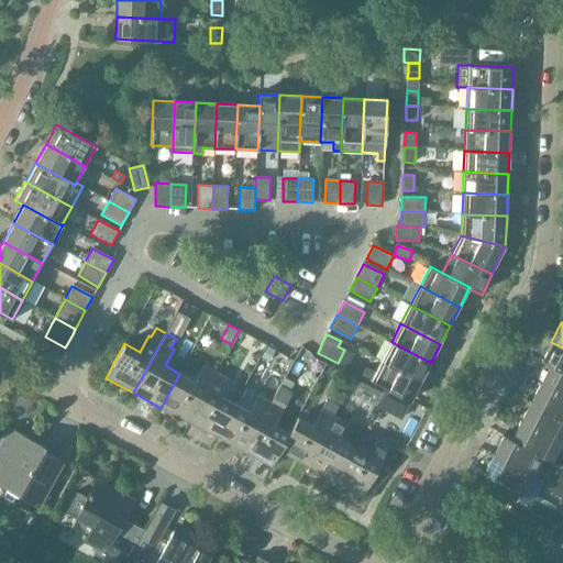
[(392,342),(382,361),(421,382),(431,363),(392,342)]
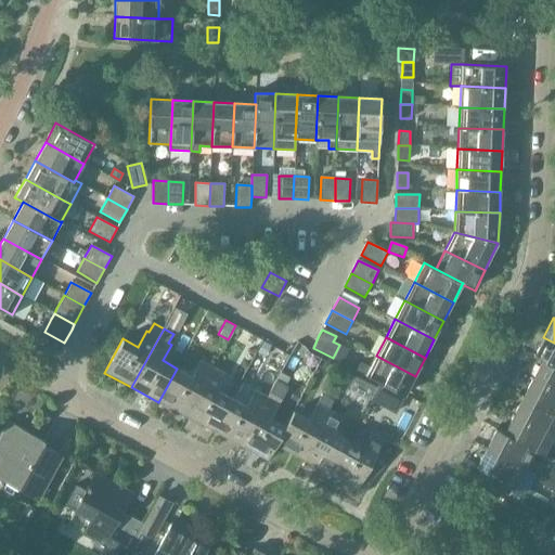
[(533,356),(540,359),(554,366),(554,343),(543,337),(533,356)]
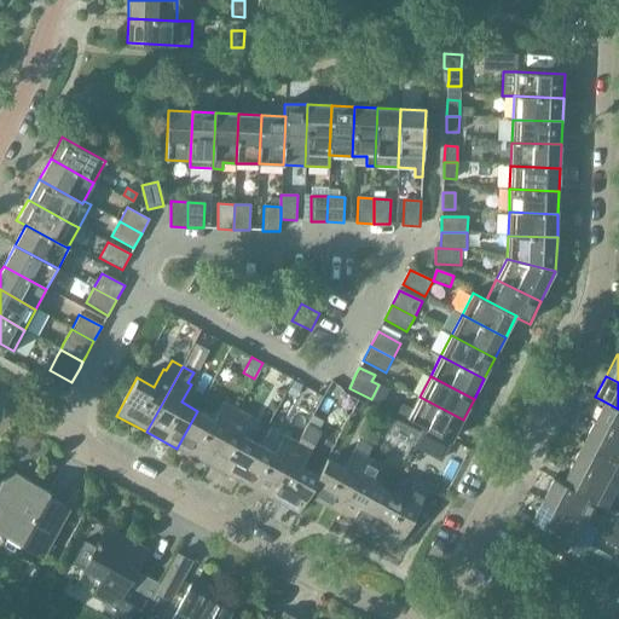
[(294,381),(288,393),(295,397),(302,386),(294,381)]
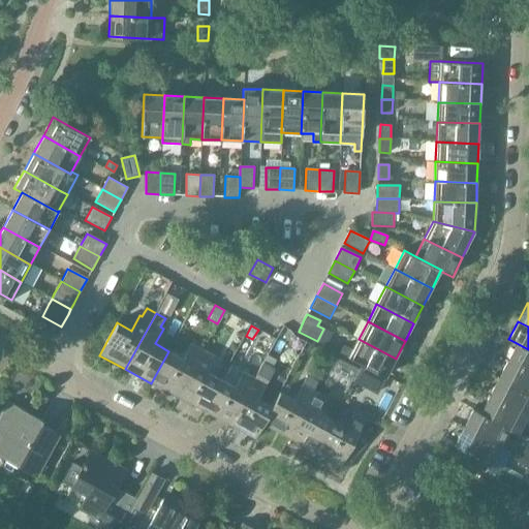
[(345,346),(341,353),(349,358),(386,376),(396,359),(359,339),(353,350),(345,346)]
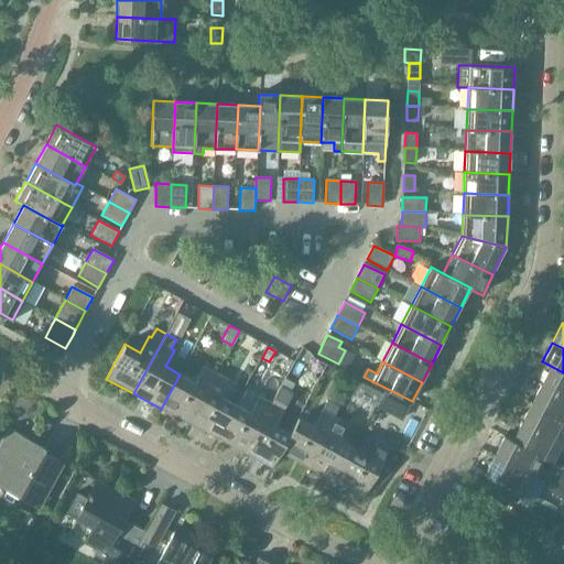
[(563,372),(549,365),(539,383),(563,396),(563,372)]
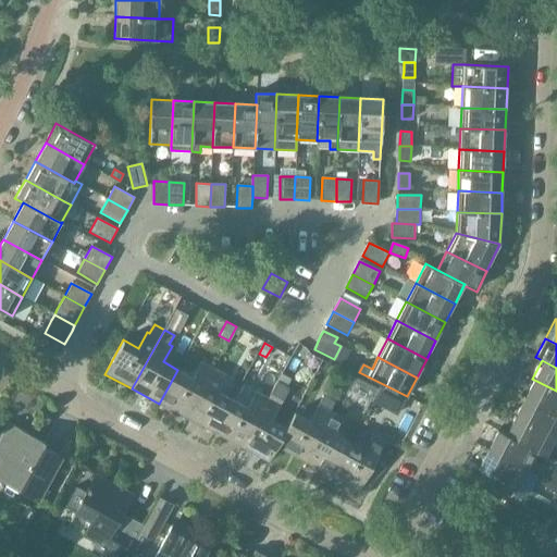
[(159,404),(186,418),(213,369),(200,361),(193,378),(177,370),(159,404)]
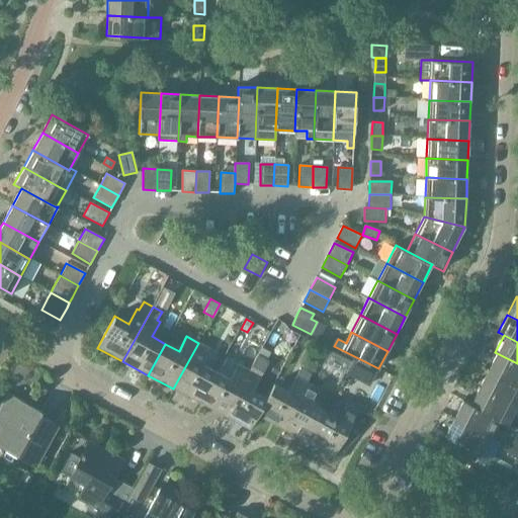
[(173,389),(198,403),(216,371),(202,364),(210,349),(198,343),(173,389)]
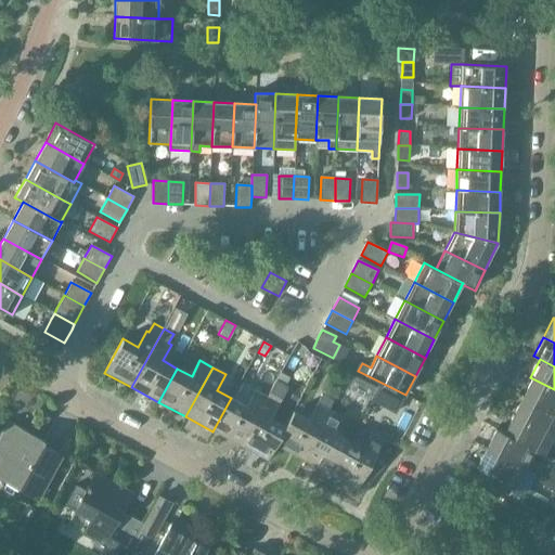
[(280,372),(275,382),(285,387),(291,377),(280,372)]
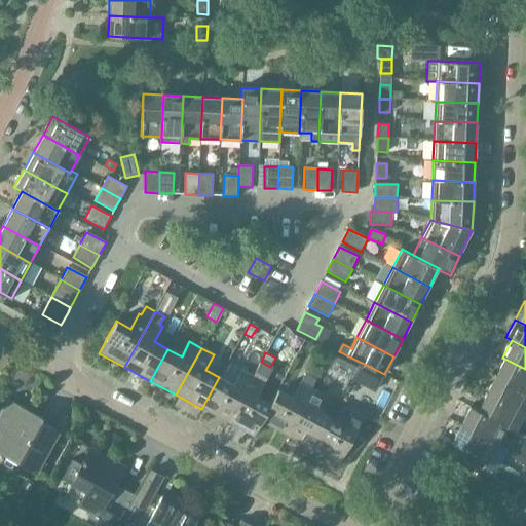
[(330,368),(351,379),(358,368),(336,355),(330,368)]
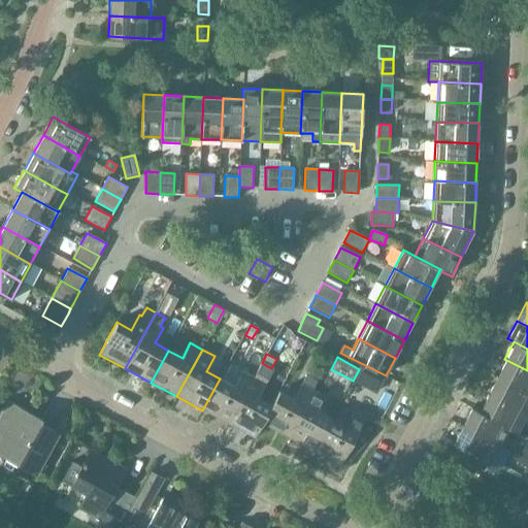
[(527,370),(504,359),(496,376),(527,393),(527,370)]
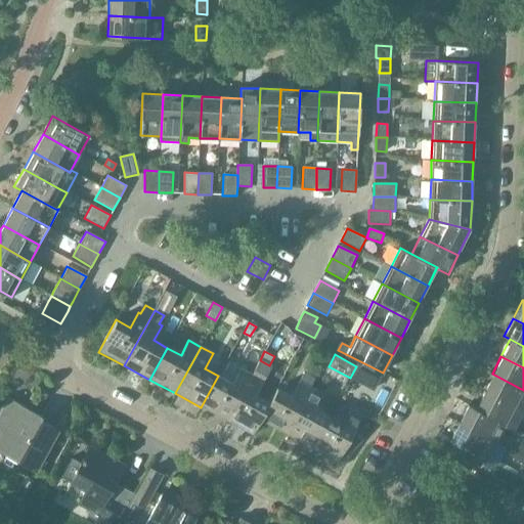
[(253,436),(261,421),(270,403),(269,403),(256,396),(272,366),(269,365),(260,360),(252,375),(226,422),(253,436)]
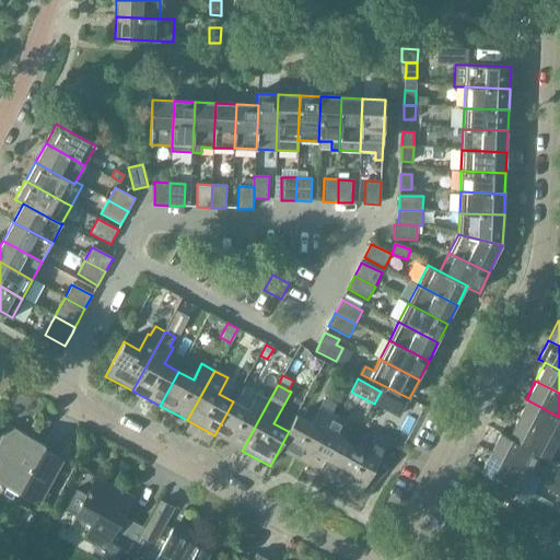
[(385,387),(377,401),(397,411),(404,398),(385,387)]
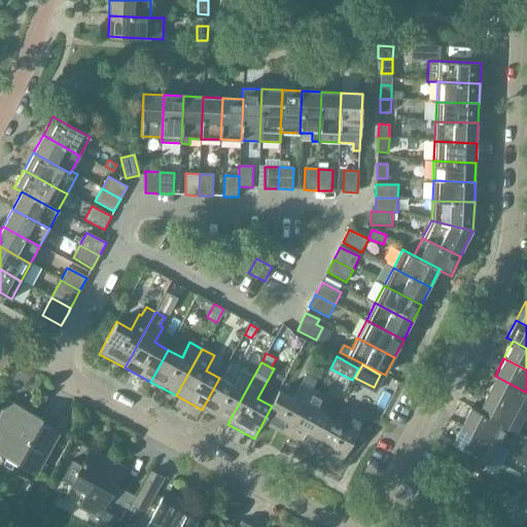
[(202,410),(227,424),(253,377),(242,370),(234,385),(219,378),(202,410)]
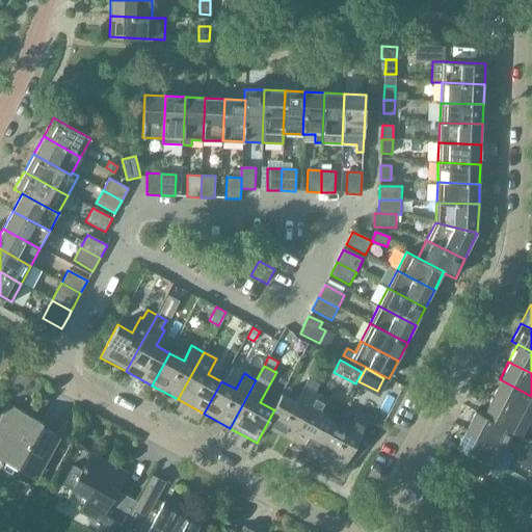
[(531,396),(500,379),(490,397),(530,418),(531,413),(531,396)]
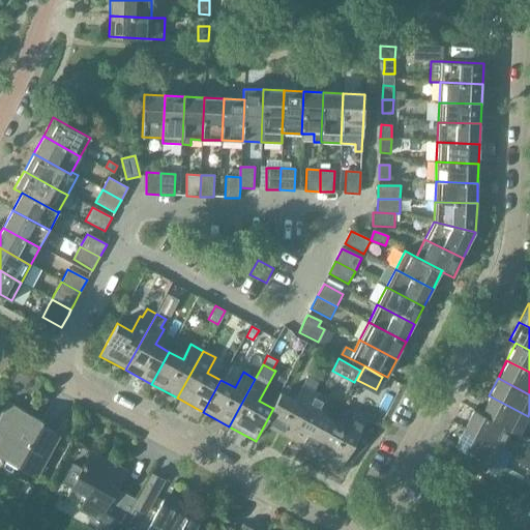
[(264,425),(289,439),(315,392),(303,385),(295,401),(280,392),(272,408),(273,408),(264,425)]
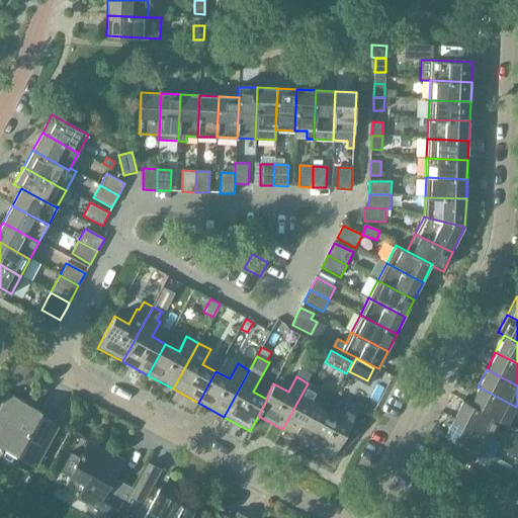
[(282,429),(308,443),(325,412),(312,404),(320,390),(308,383),(282,429)]
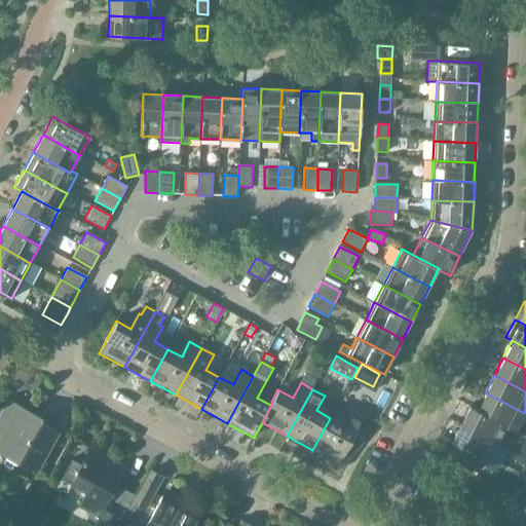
[(485,392),(476,409),(508,426),(506,427),(514,431),(514,430),(524,413),(485,392)]
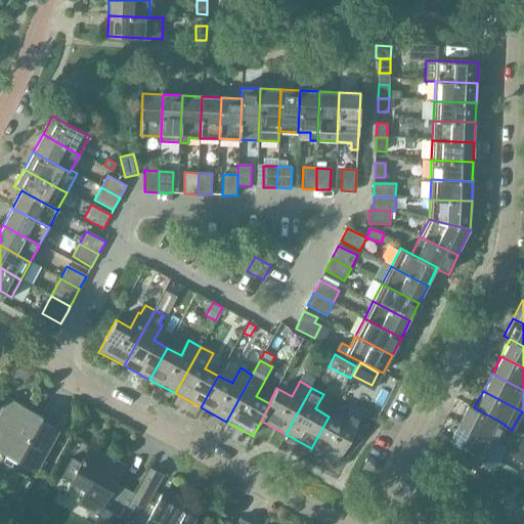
[(5,397),(0,406),(0,452),(34,471),(55,429),(38,420),(40,416),(5,397)]
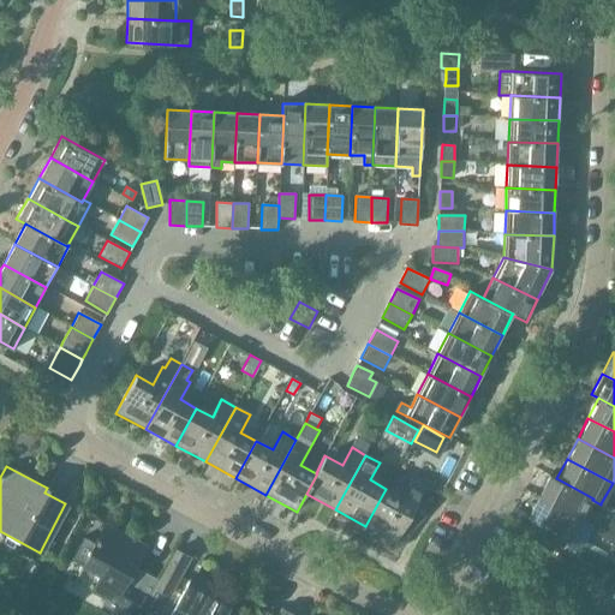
[(549,475),(538,495),(583,519),(587,508),(592,500),(593,499),(556,478),(549,475)]
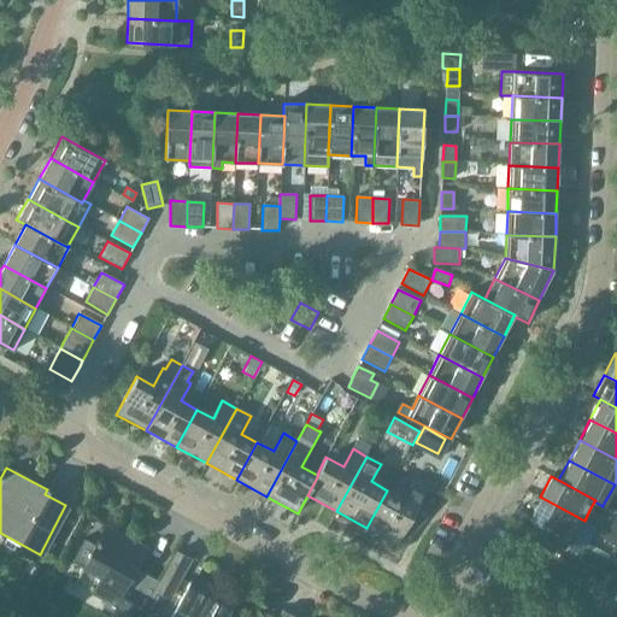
[(387,491),(366,528),(398,545),(428,489),(412,482),(404,499),(387,491)]
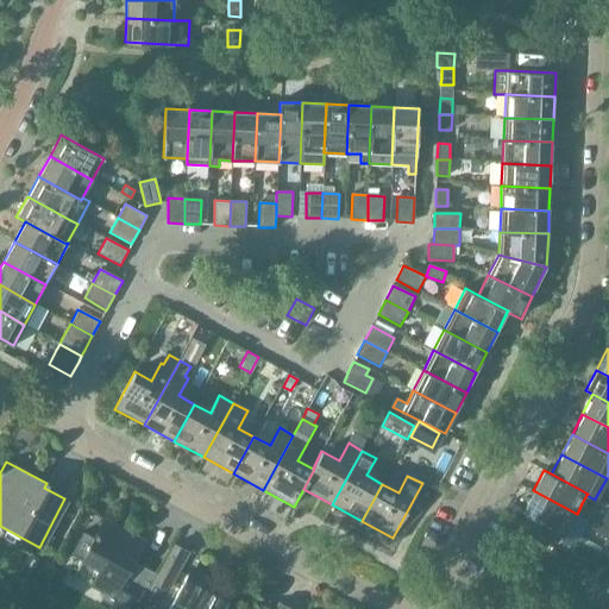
[(577,514),(533,490),(522,512),(565,535),(577,514)]
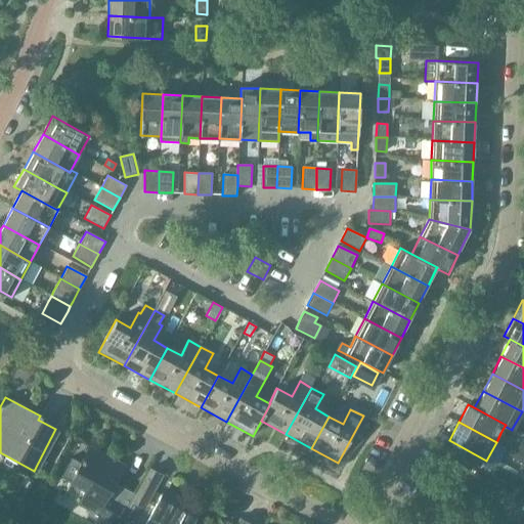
[(505,426),(500,433),(509,437),(513,430),(512,429),(512,430),(505,426)]
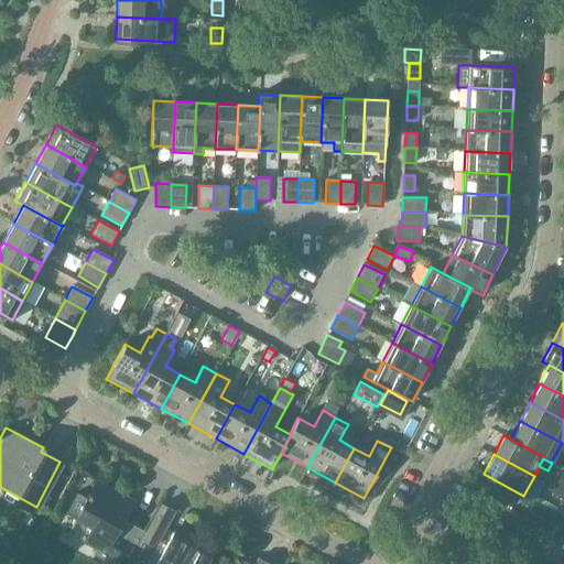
[(77,494),(67,512),(76,517),(76,519),(93,528),(87,538),(100,544),(95,555),(109,563),(129,563),(139,548),(116,534),(128,512),(134,501),(96,481),(86,499),(77,494)]
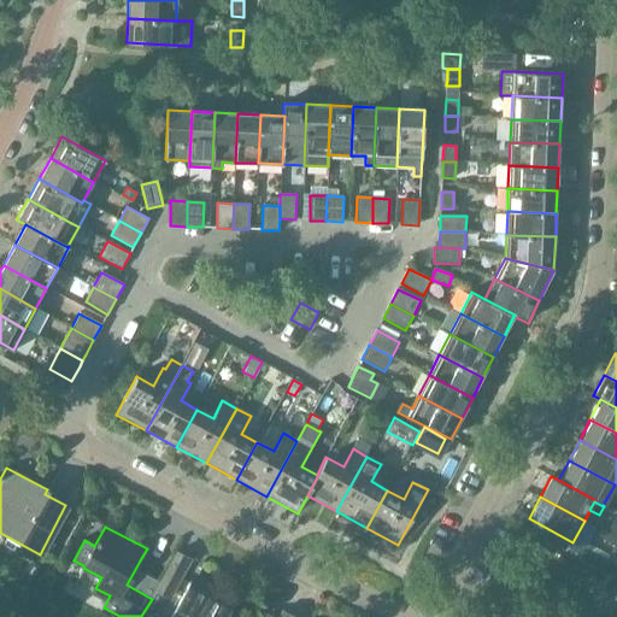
[(606,559),(615,564),(616,559),(616,547),(613,546),(606,559)]
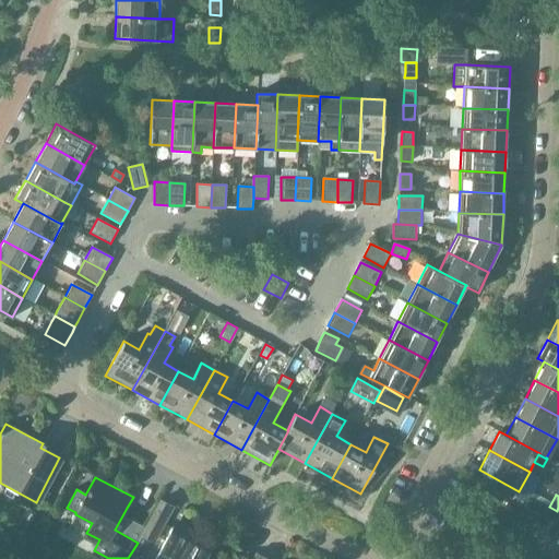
[(141,535),(154,543),(173,508),(161,501),(141,535)]
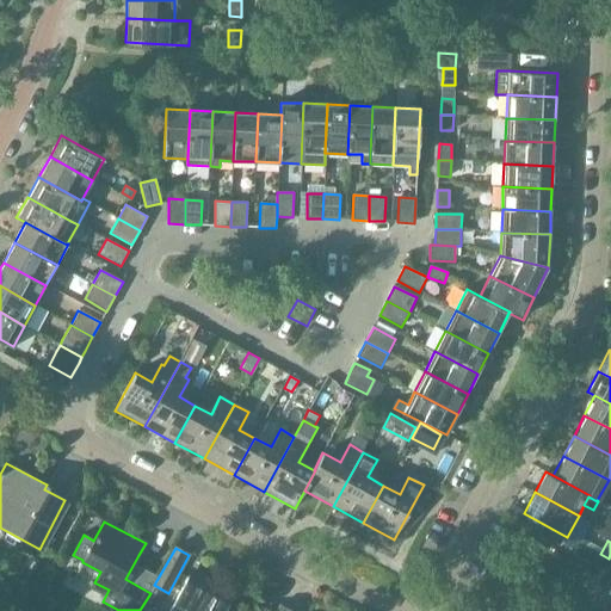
[(190,575),(170,610),(223,610),(230,598),(209,587),(216,574),(201,566),(195,579),(190,575)]
